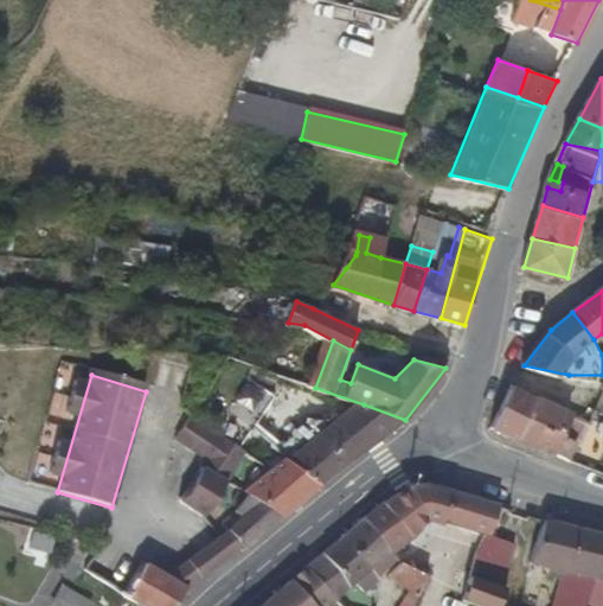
[(277,401),(254,378),(211,426),(236,447),(277,401)]
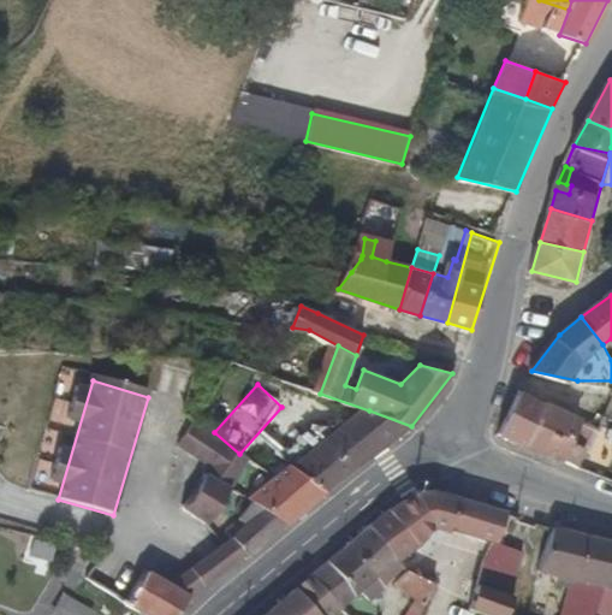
[(500,433),(527,444),(545,404),(520,390),(500,433)]
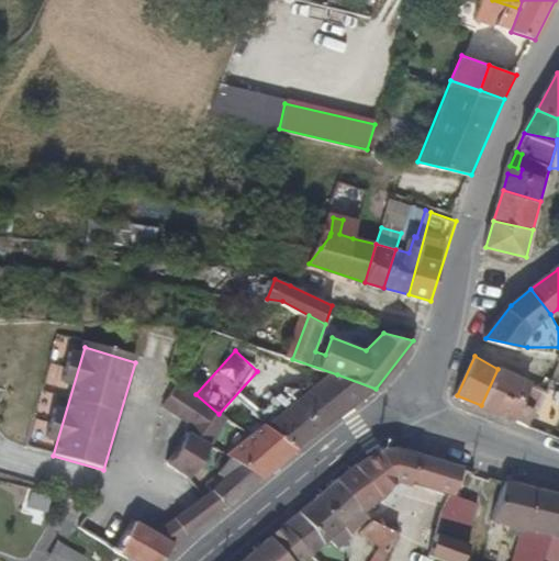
[(547,389),(498,369),(481,405),(527,424),(547,389)]
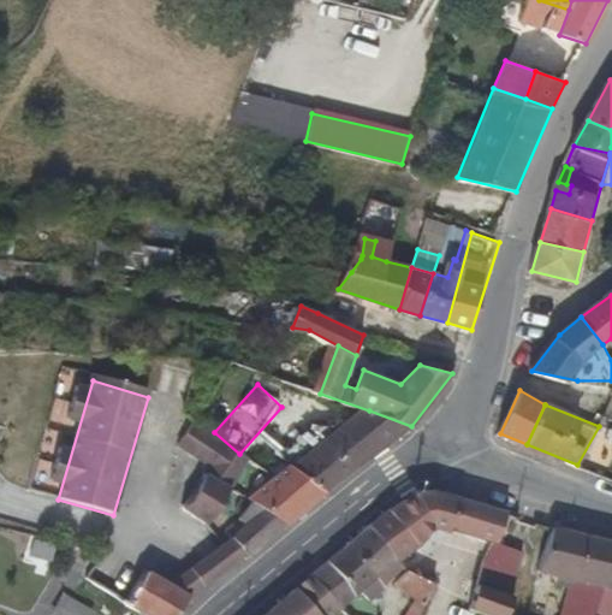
[(326,492),(411,426),(369,411),(345,427),(319,423),(284,450),(291,468),(326,492)]
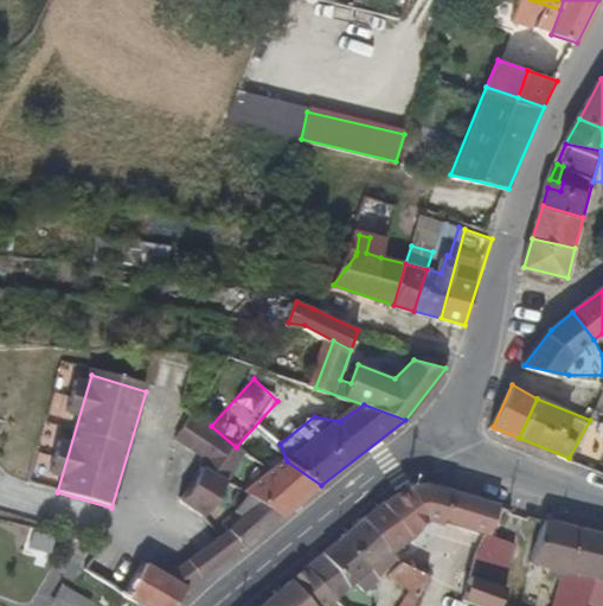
[(193,431),(180,448),(204,465),(187,492),(183,499),(203,512),(222,486),(219,485),(236,460),(193,431)]
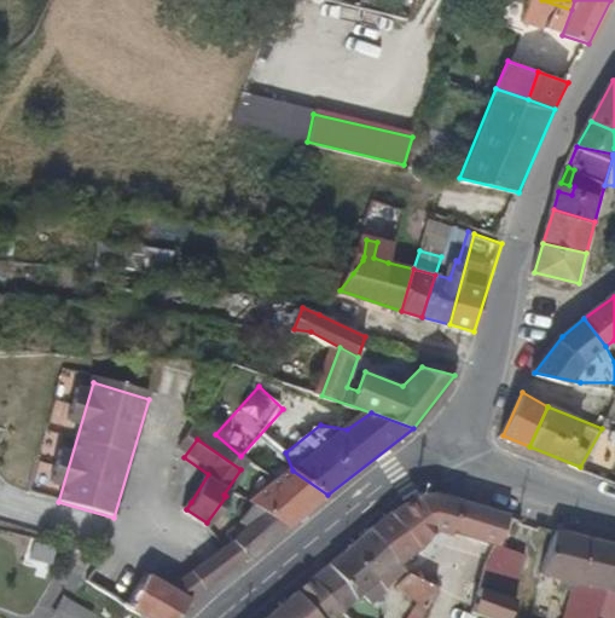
[(328,495),(293,471),(273,483),(251,496),(256,501),(288,526),(328,495)]
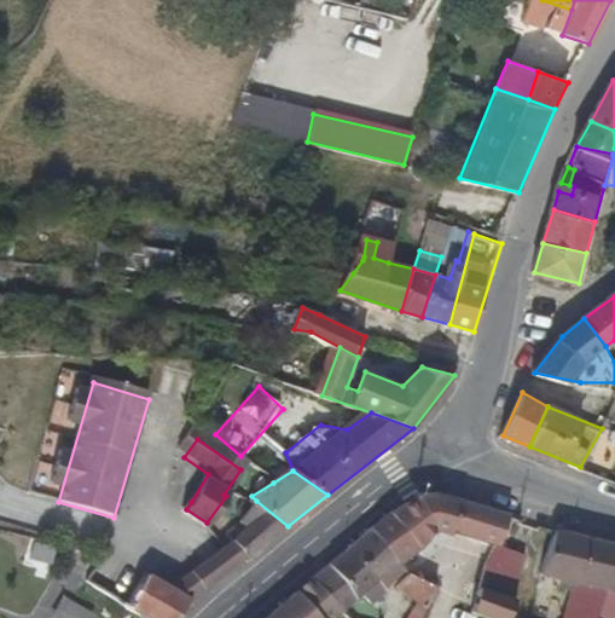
[(424,496),(395,513),(421,547),(440,529),(456,535),(457,527),(466,503),(441,495),(424,496)]
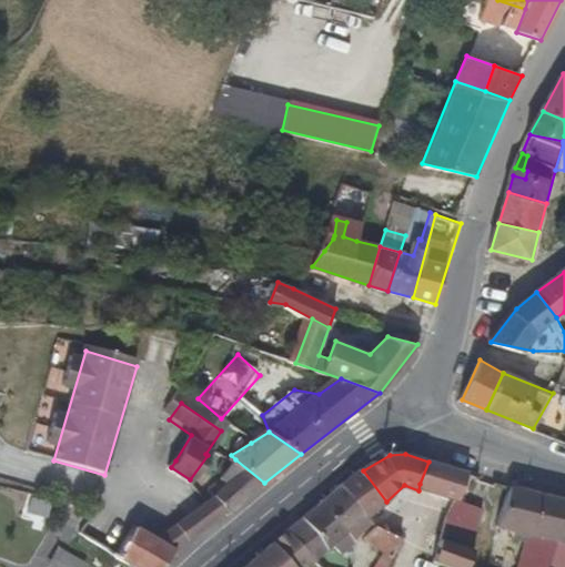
[(231,510),(264,483),(235,459),(207,484),(217,494),(231,510)]
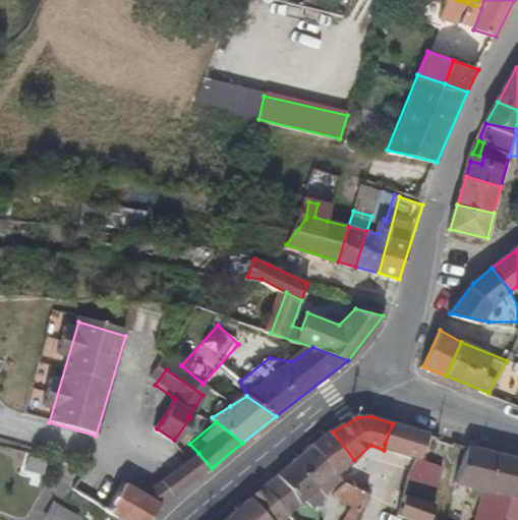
[(432,435),(393,423),(385,444),(420,458),(432,435)]
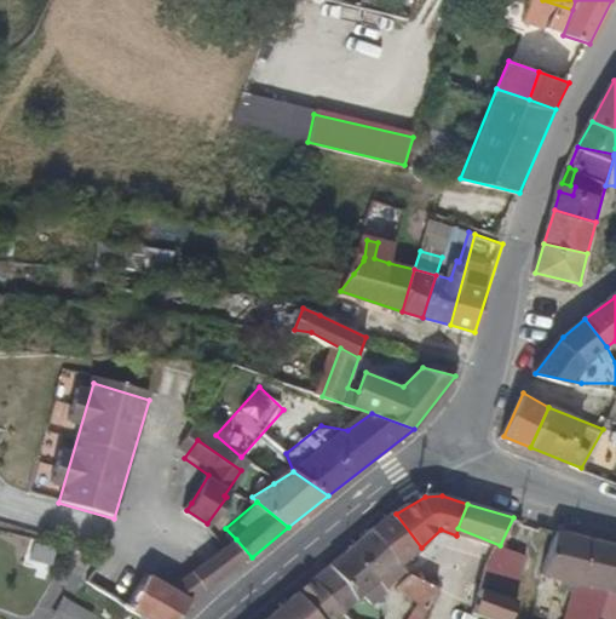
[(396,514),(375,531),(403,563),(421,548),(396,514)]
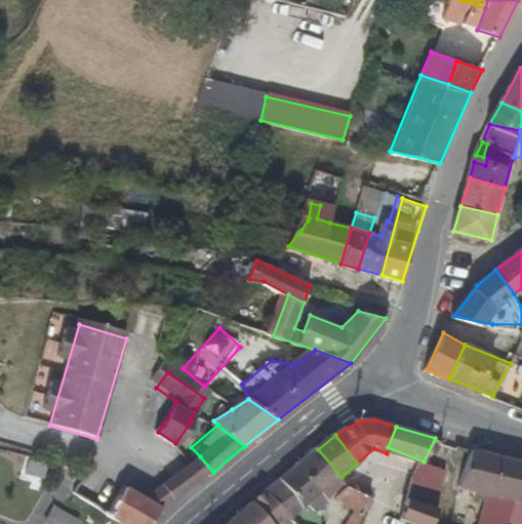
[(318,449),(300,464),(324,491),(329,486),(339,498),(350,487),(342,477),(318,449)]
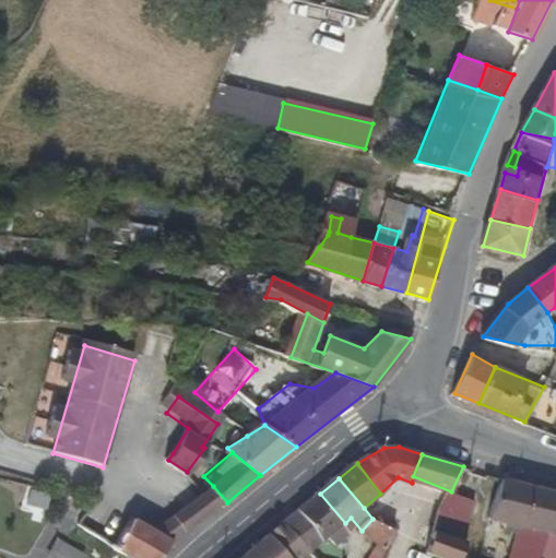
[(555,490),(506,481),(491,520),(525,529),(515,557),(543,557),(545,555),(555,557),(555,536),(552,535),(555,524),(555,490)]
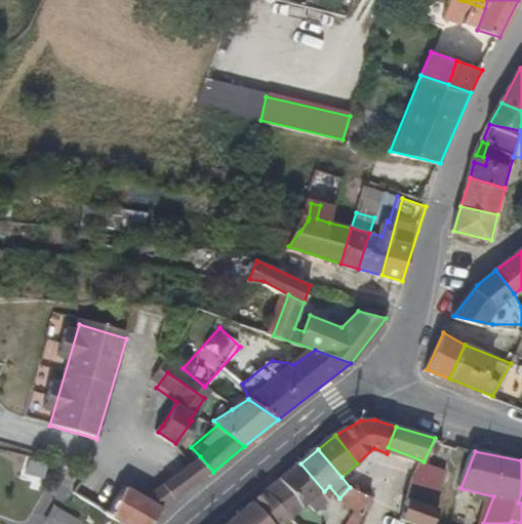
[(207,476),(213,472),(200,456),(193,461),(207,476)]
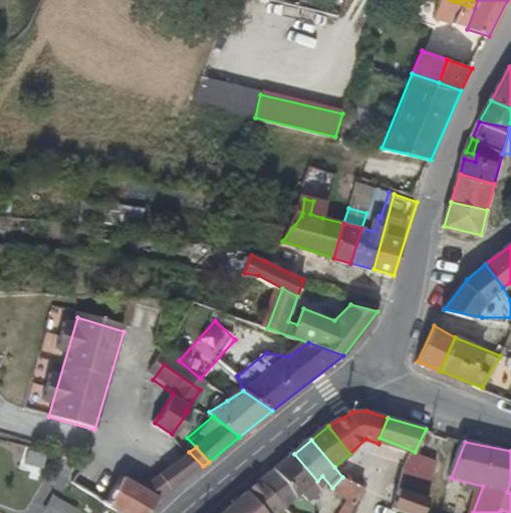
[(29,448),(26,459),(47,464),(49,452),(29,448)]
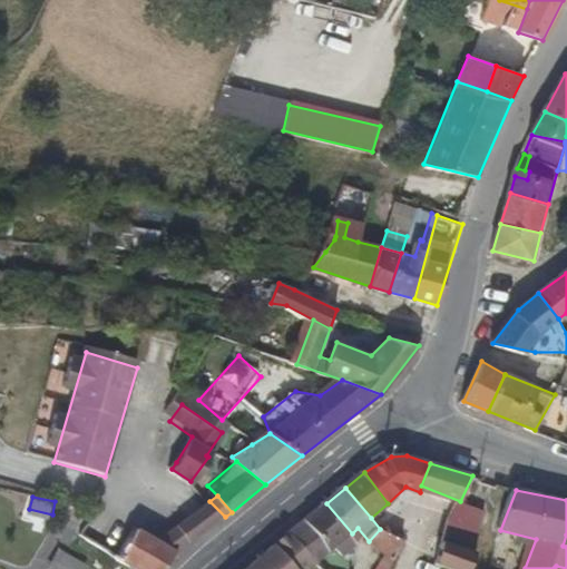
[(209,501),(155,537),(176,548),(225,517),(209,501)]
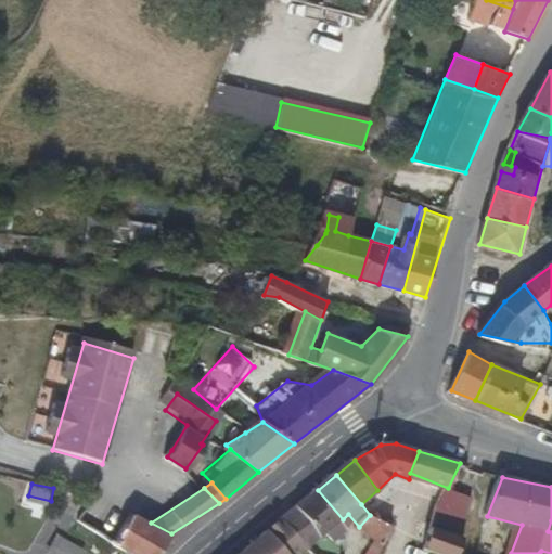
[(318,490),(284,518),(305,541),(311,549),(343,519),(318,490)]
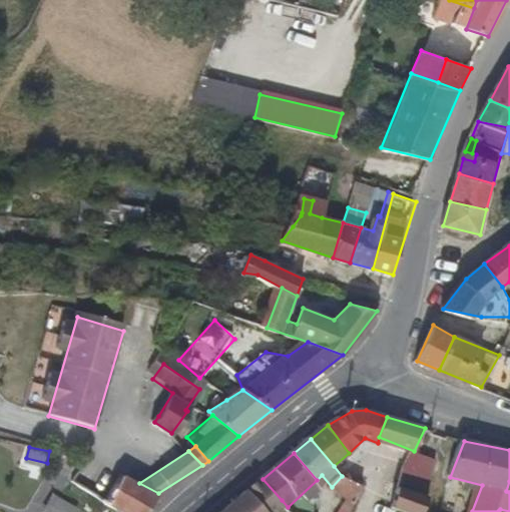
[(107,501),(126,511),(147,511),(158,493),(139,483),(122,474),(107,501)]
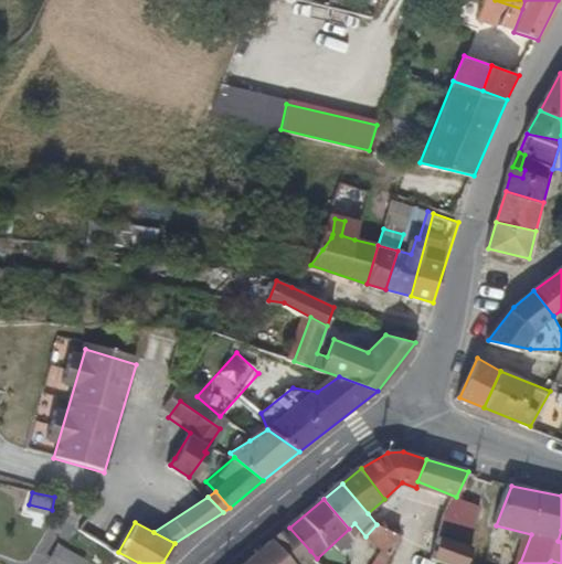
[(374,546),(382,551),(392,556),(399,543),(402,536),(377,524),(366,536),(374,546)]
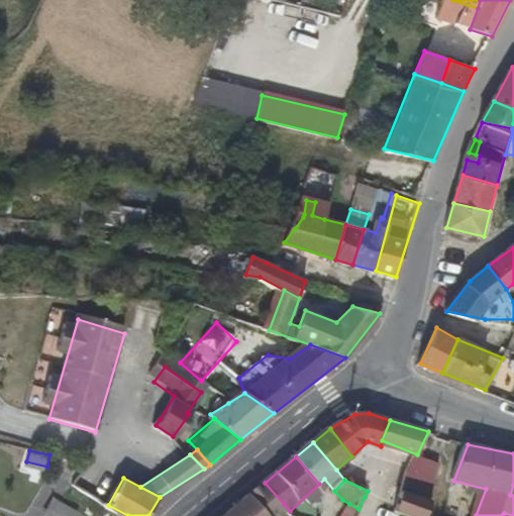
[(270,515),(284,504),(265,483),(226,515),(270,515)]
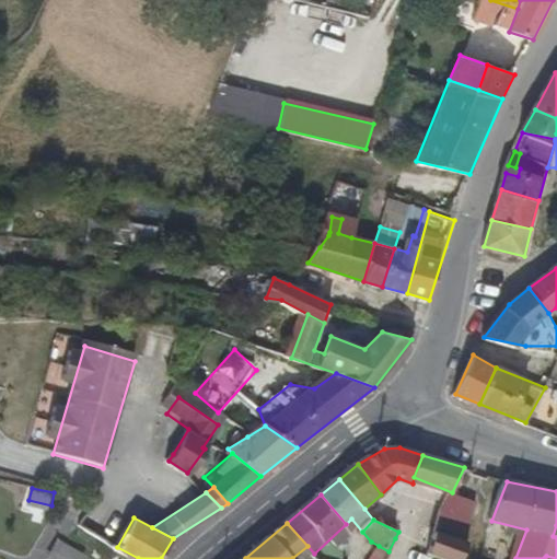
[(444,558),(463,558),(470,543),(438,531),(433,548),(431,554),(445,558),(444,558)]
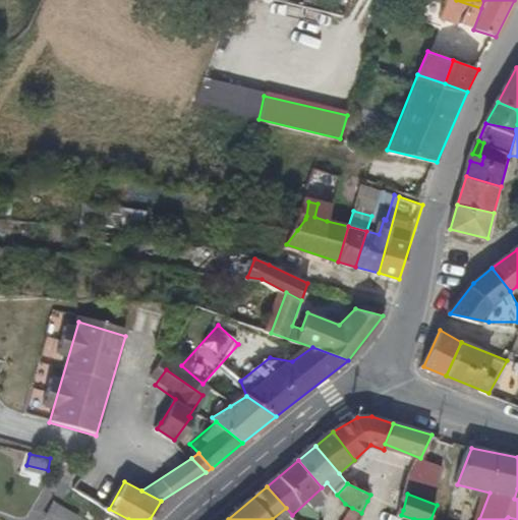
[(54,498),(44,515),(52,519),(72,519),(78,512),(54,498)]
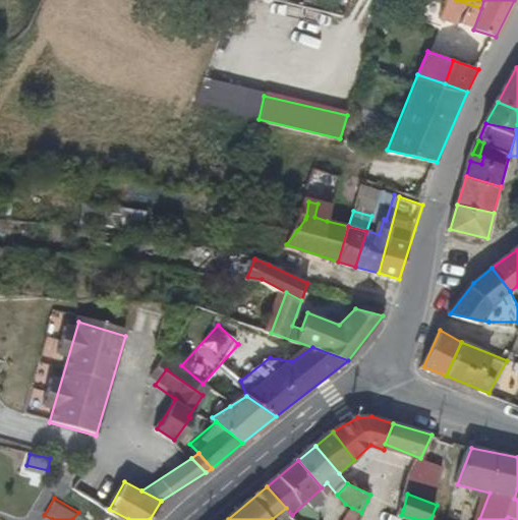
[(357,519),(361,513),(352,508),(346,519),(357,519)]
